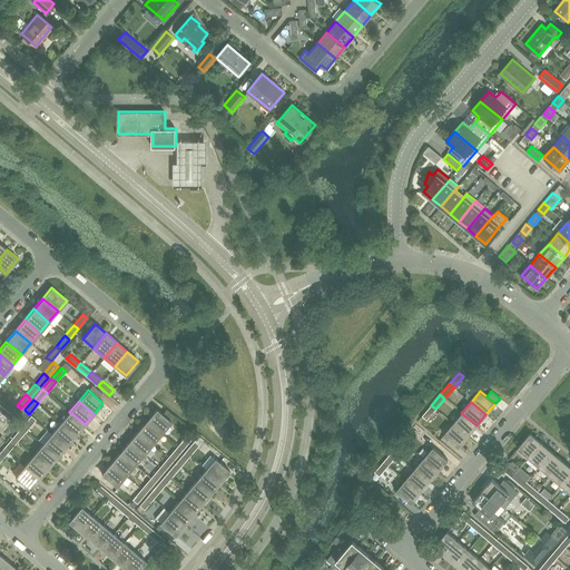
[(431,405),(422,415),(426,420),(435,409),(431,405)]
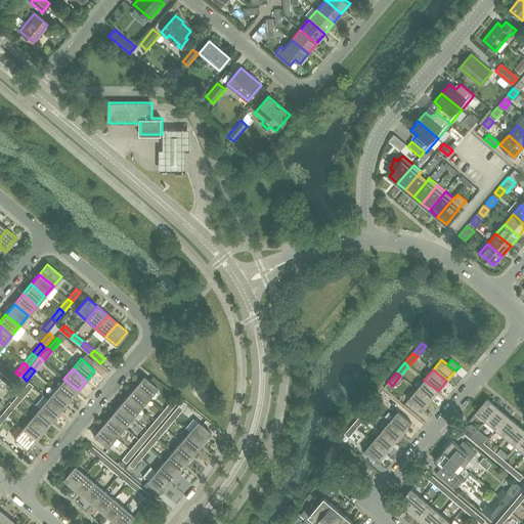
[(4,376),(1,380),(11,388),(14,384),(4,376)]
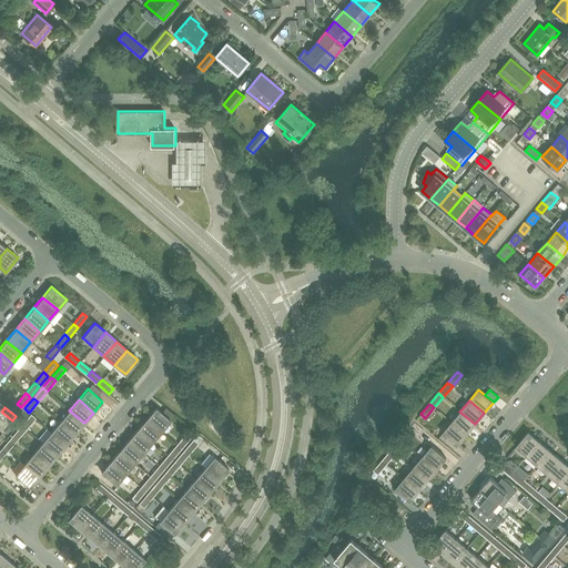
[(146,418),(161,430),(171,419),(155,407),(146,418)]
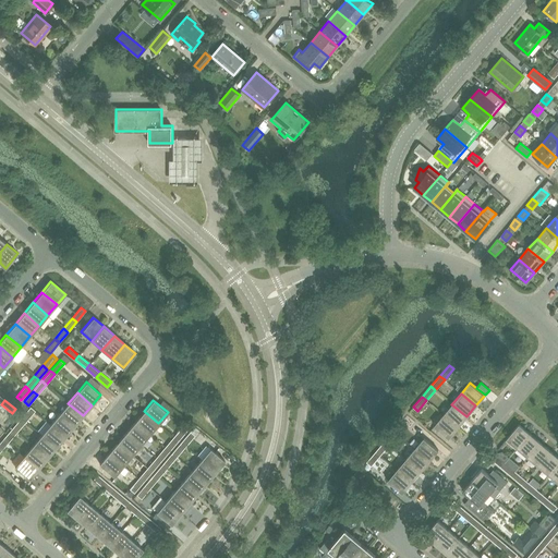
[(83,415),(68,403),(59,413),(74,426),(83,415)]
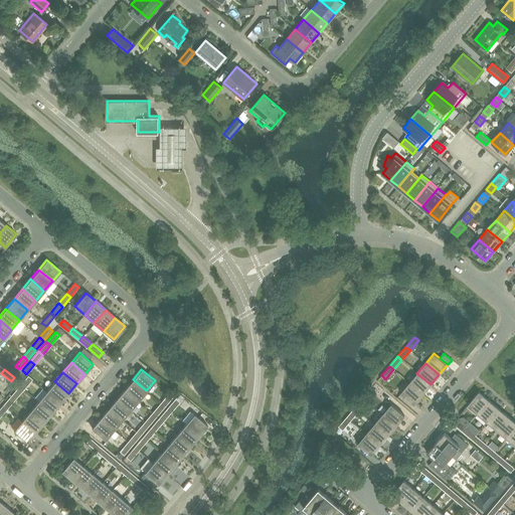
[(416,373),(408,382),(422,394),(431,384),(416,373)]
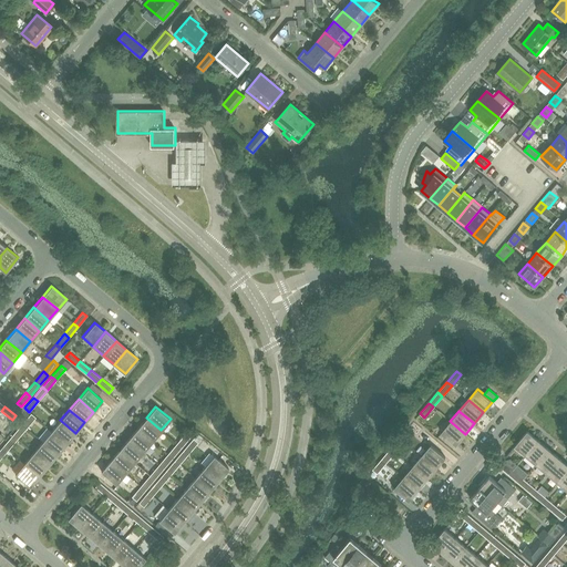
[(31,413),(21,424),(27,429),(35,418),(31,413)]
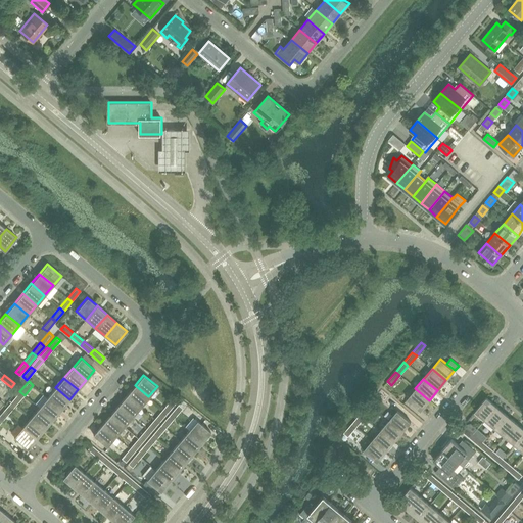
[(135,385),(127,394),(140,407),(148,396),(135,385)]
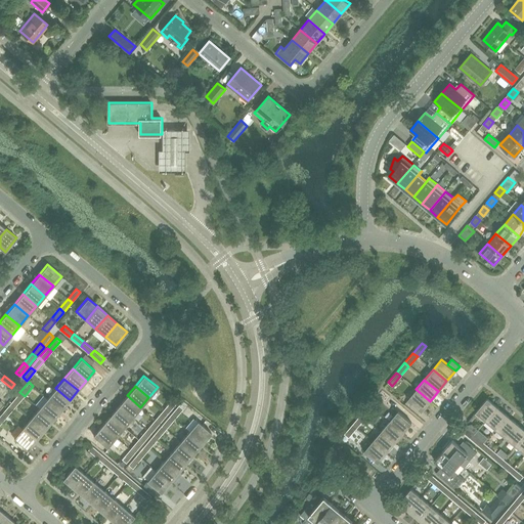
[(55,388),(47,398),(61,410),(70,400),(55,388)]
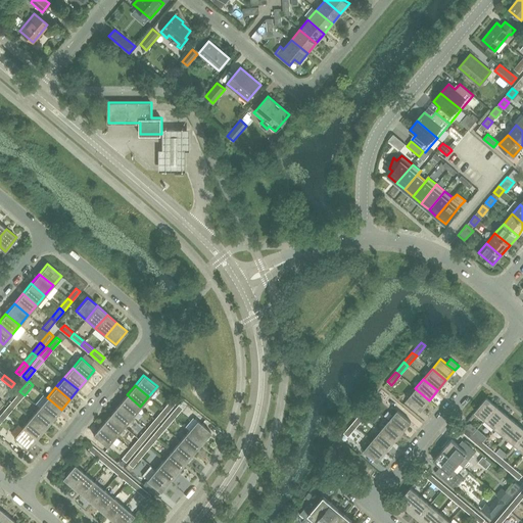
[(415,388),(407,398),(421,410),(429,400),(415,388)]
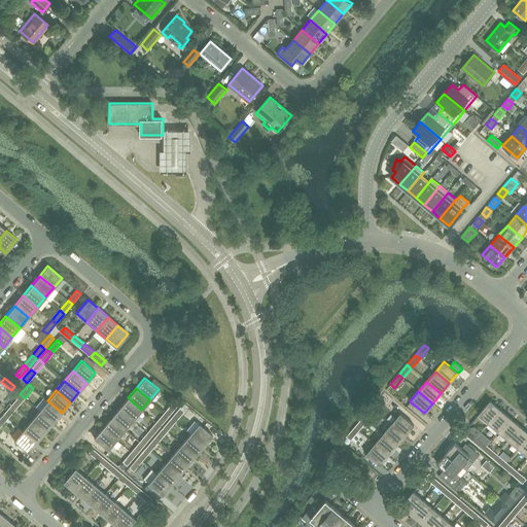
[(15,408),(25,398),(20,394),(11,405),(15,408)]
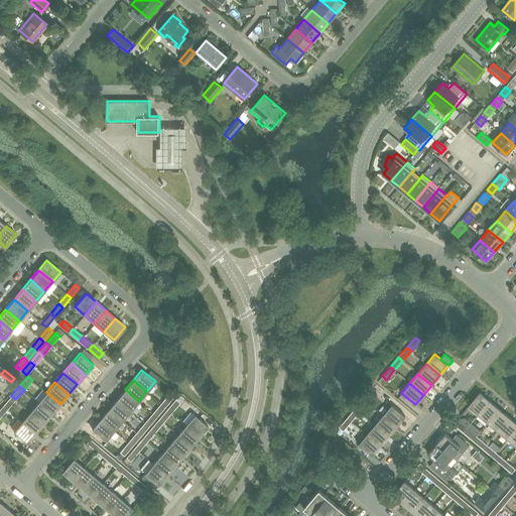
[(372,388),(364,398),(368,401),(376,392),(372,388)]
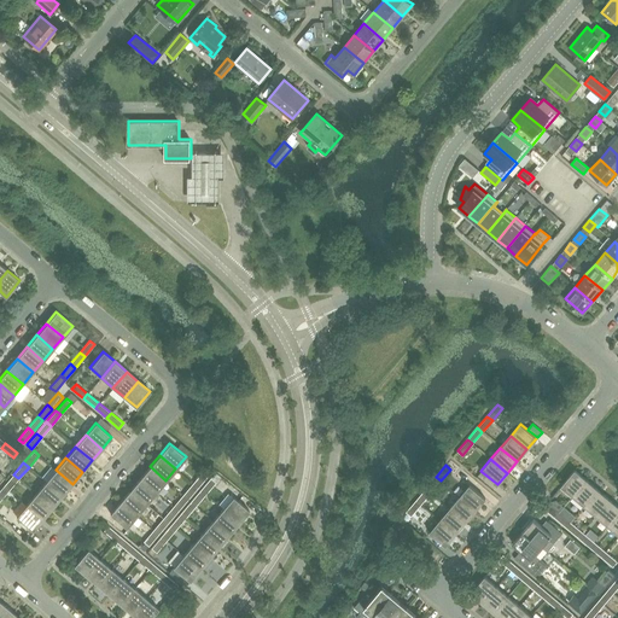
[(140,478),(156,493),(165,481),(150,466),(140,478)]
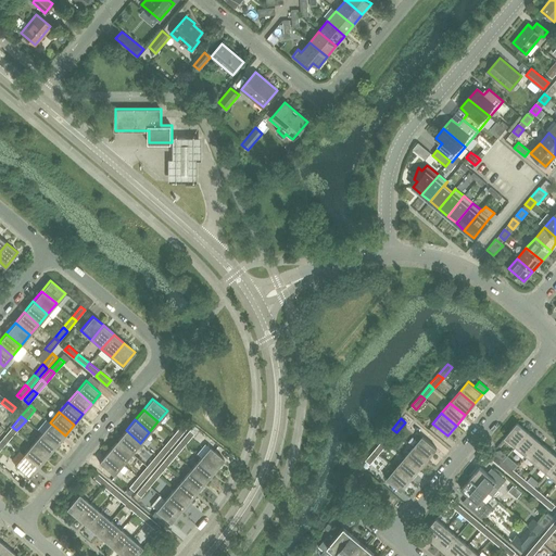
[(65,436),(50,422),(41,433),(55,445),(65,436)]
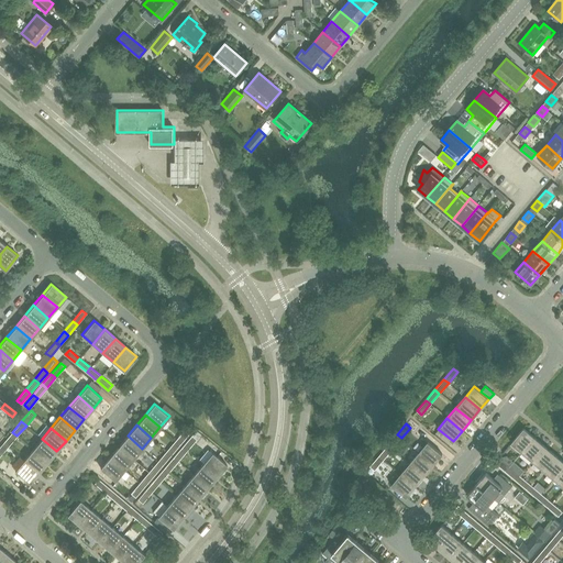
[(523,428),(511,442),(522,452),(534,437),(523,428)]
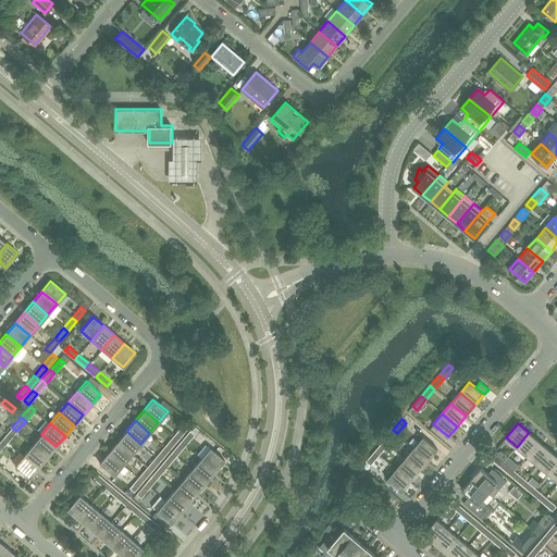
[(183,424),(174,435),(178,440),(187,429),(183,424)]
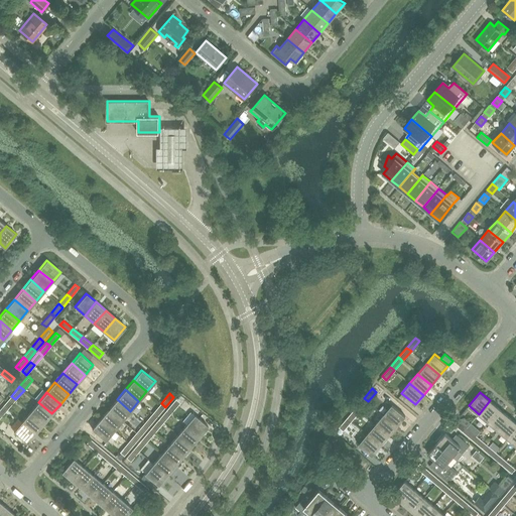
[(11,396),(3,405),(7,409),(15,399),(11,396)]
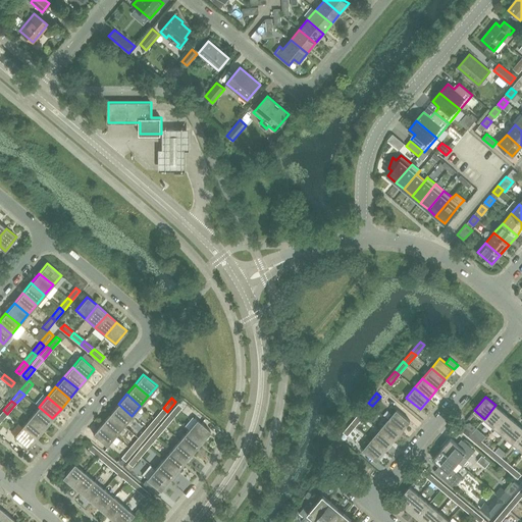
[(368,403),(360,412),(364,416),(372,406),(368,403)]
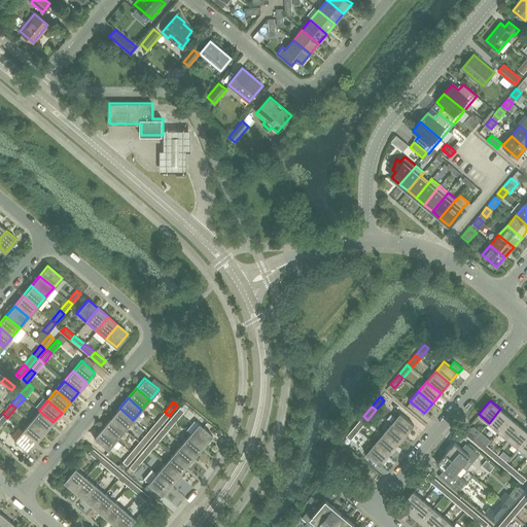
[(119,408),(110,418),(125,429),(133,420),(119,408)]
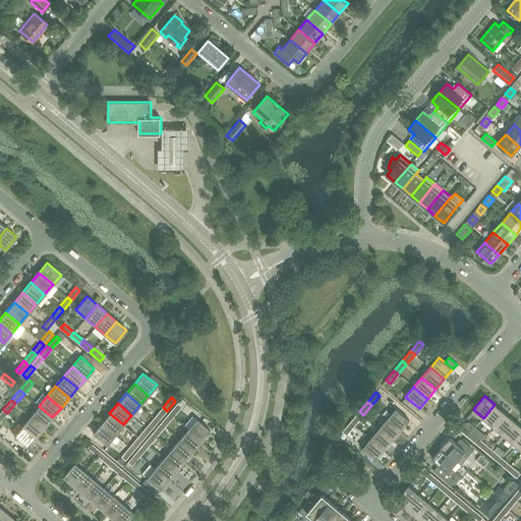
[(173,416),(181,407),(182,406),(178,403),(177,403),(169,413),(173,416)]
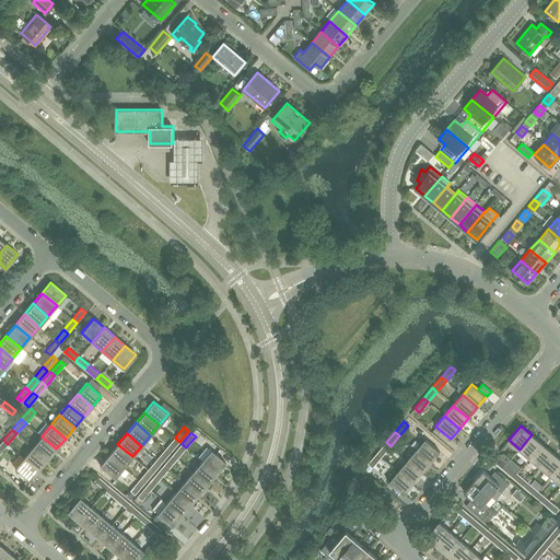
[(532,434),(520,450),(529,458),(543,443),(532,434)]
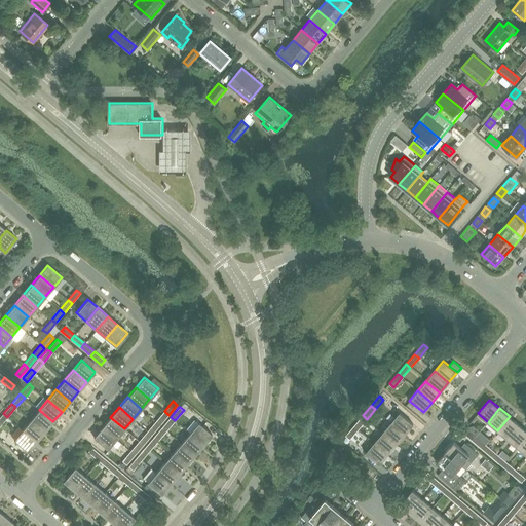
[(39,410),(31,419),(44,431),(52,421),(39,410)]
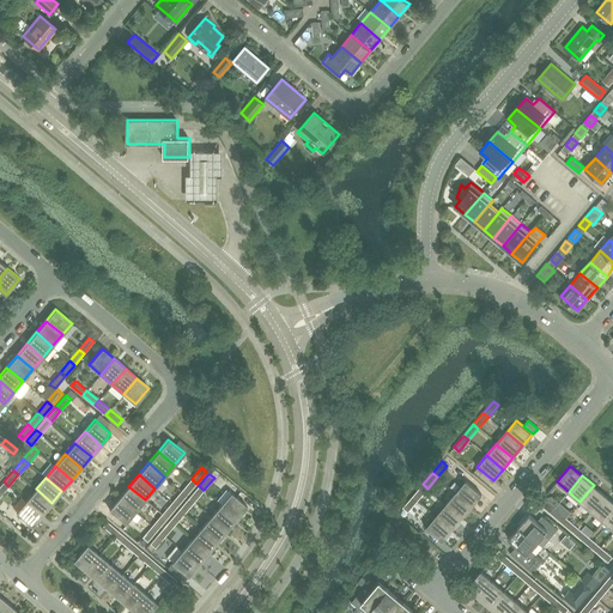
[(196,484),(192,479),(181,491),(187,495),(196,484)]
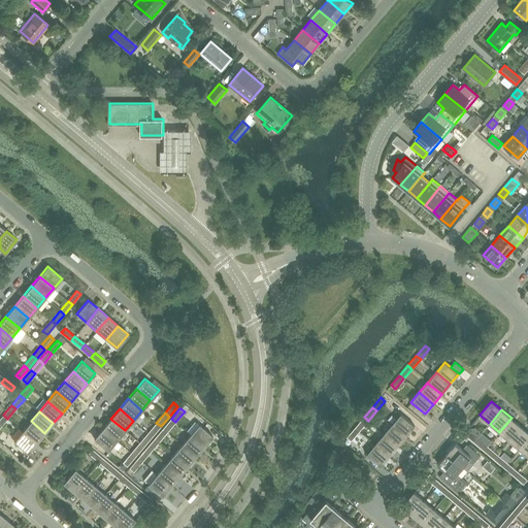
[(401,414),(392,424),(406,436),(415,426),(401,414)]
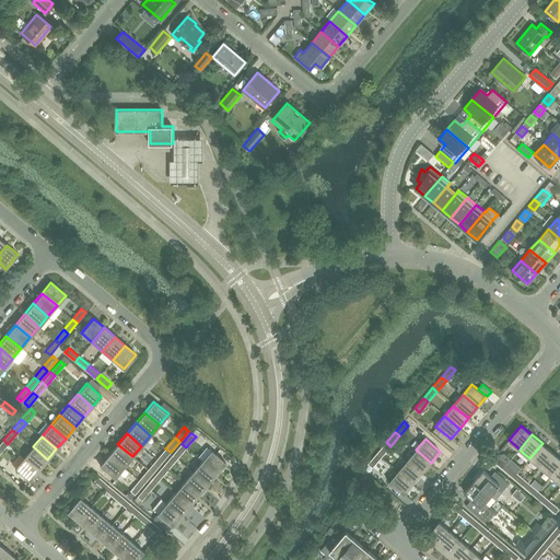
[(386,442),(377,453),(382,457),(391,446),(386,442)]
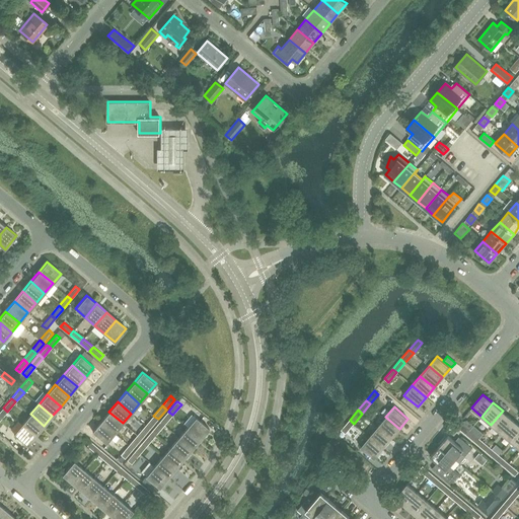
[(503,411),(491,425),(501,433),(512,419),(503,411)]
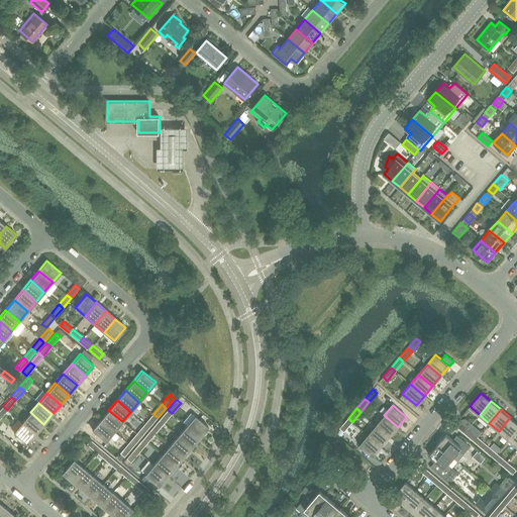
[(114,431),(122,421),(108,410),(100,420),(114,431)]
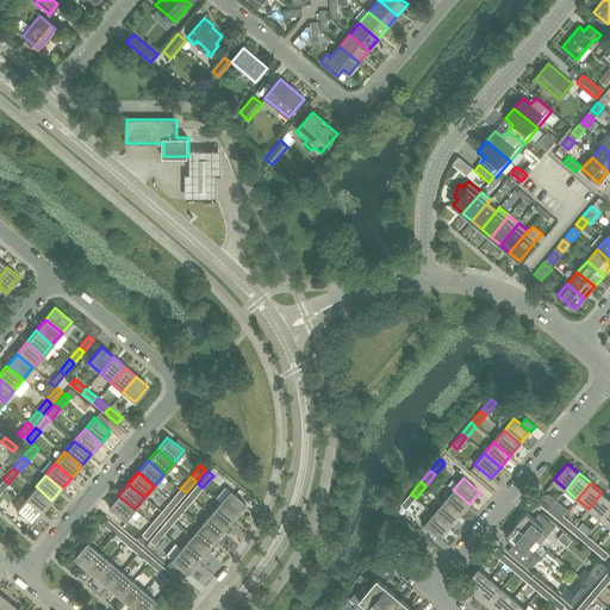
[(193,499),(203,487),(198,484),(188,495),(193,499)]
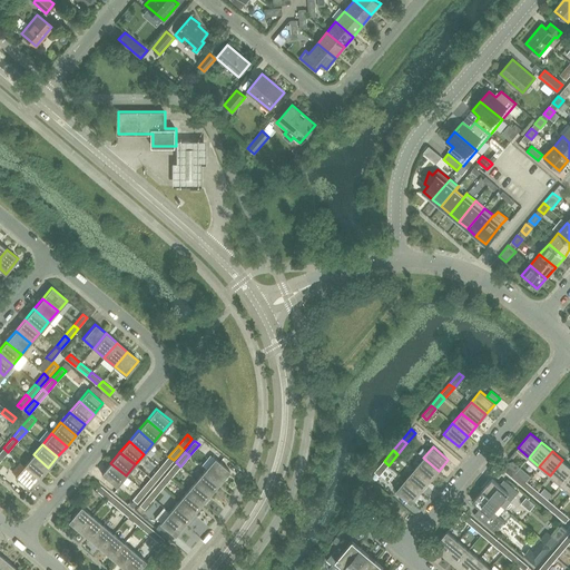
[(25,465),(39,478),(48,468),(33,454),(25,465)]
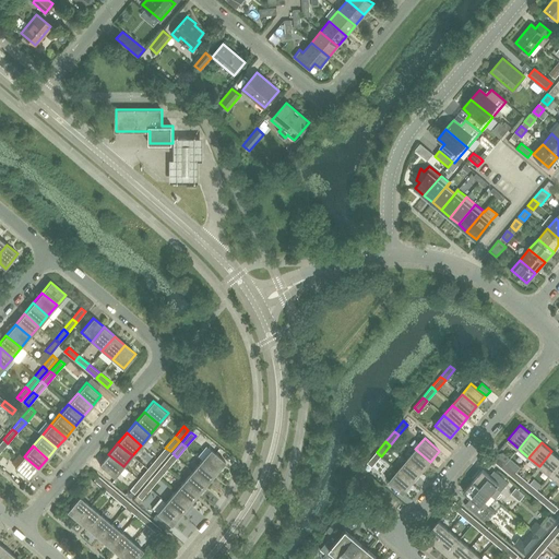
[(165,448),(156,459),(161,462),(170,451),(165,448)]
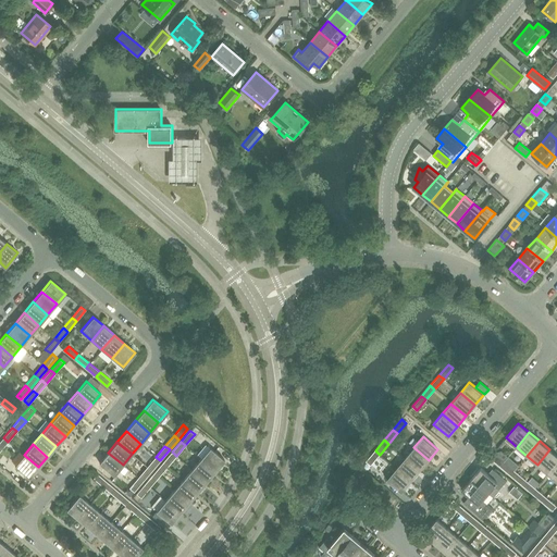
[(210,447),(200,458),(215,471),(224,460),(210,447)]
